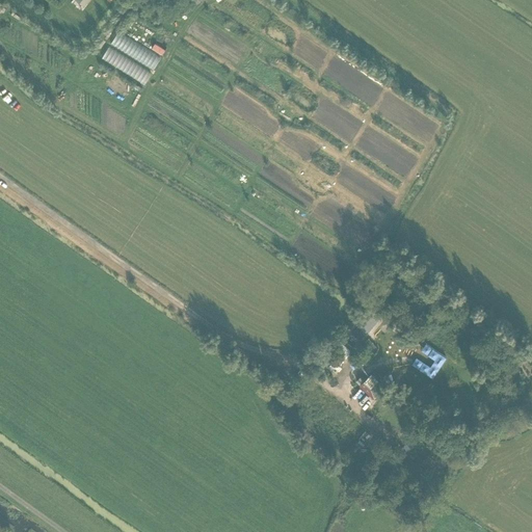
[(101,58),(145,83),(161,55),(118,31),(111,45),(109,44),(101,58)]
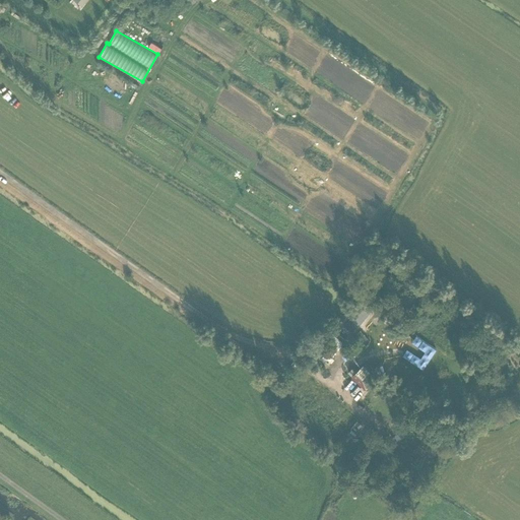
[(339,331),(335,336),(343,342),(347,337),(339,331)]
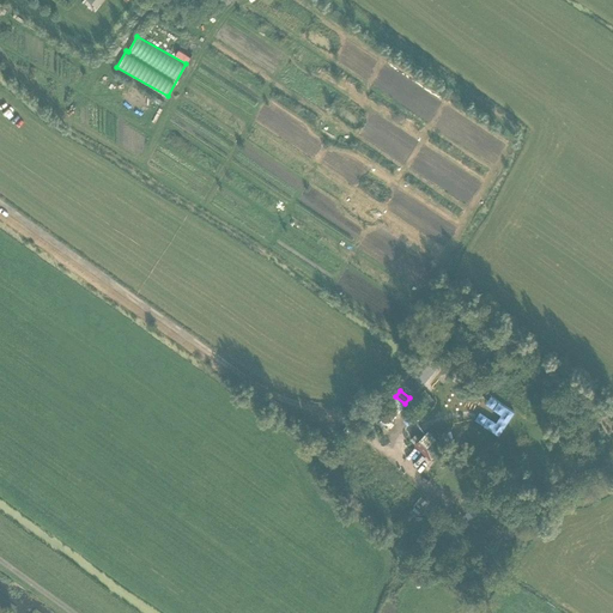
[(423,444),(419,442),(416,447),(437,465),(444,455),(441,453),(437,457),(437,456),(438,449),(436,443),(431,439),(425,441),(423,444)]
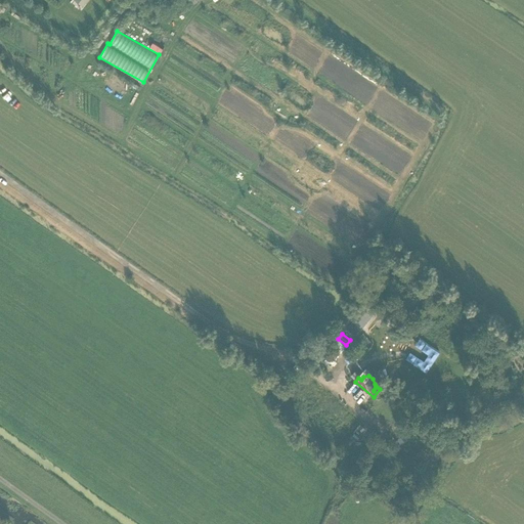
[(365,404),(380,415),(386,406),(372,396),(365,404)]
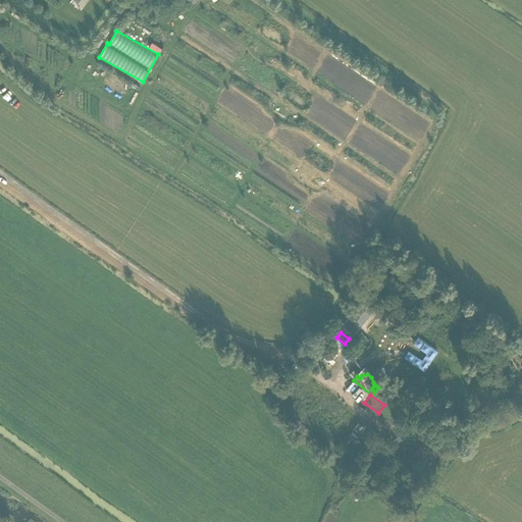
[(408,425),(386,436),(388,440),(410,429),(408,425)]
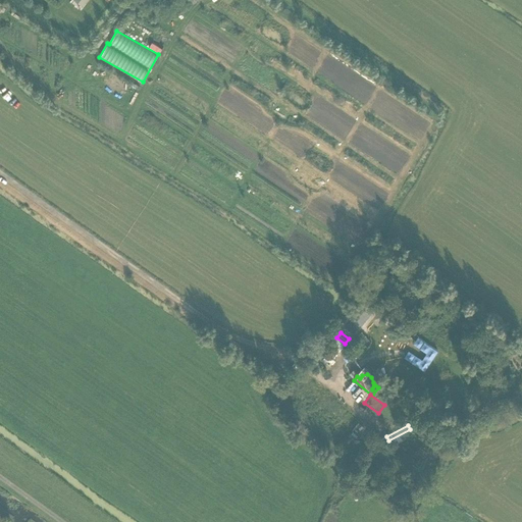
[(419,447),(412,455),(420,461),(426,453),(419,447)]
